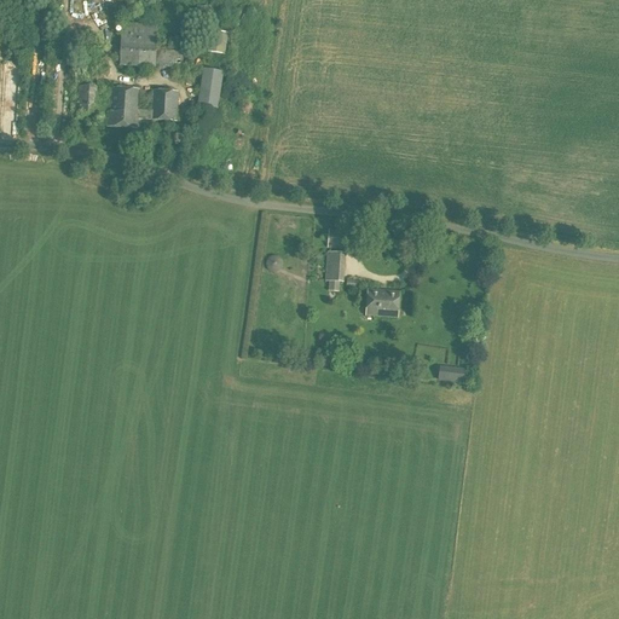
[(156,46),(157,25),(121,24),(119,67),(155,68),(183,68),(183,46),(156,46)]
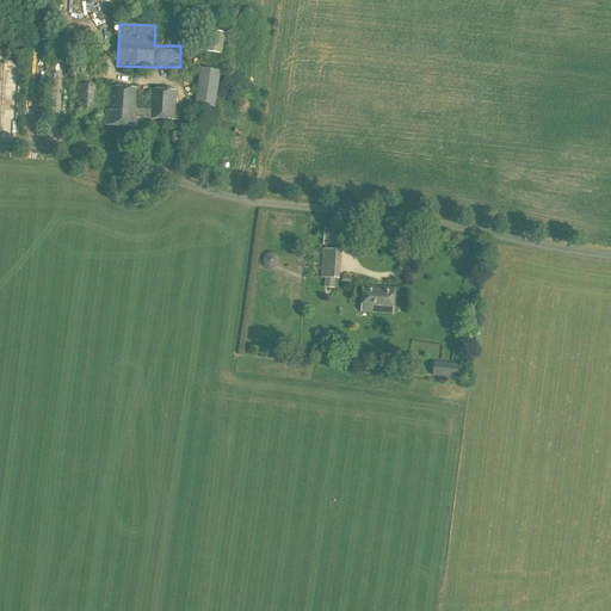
[(222,54),(226,34),(208,31),(204,51),(222,54)]
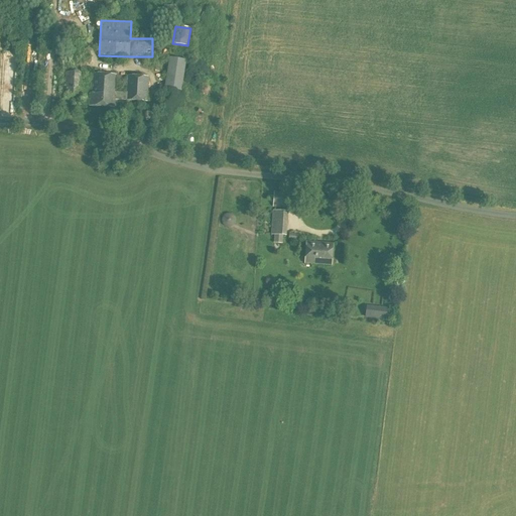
[(181,91),(186,59),(169,57),(164,89),(181,91)]
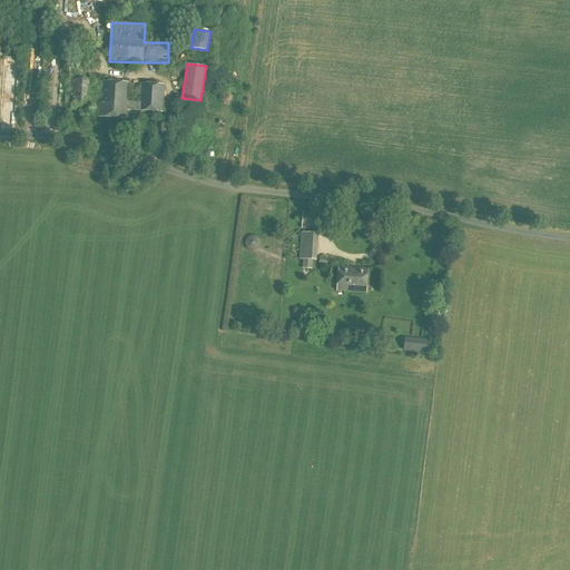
[(89,102),(90,81),(74,80),(72,101),(89,102)]
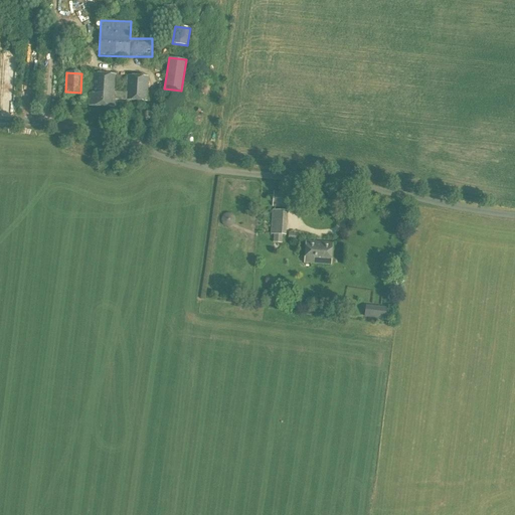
[(113,100),(114,93),(115,75),(92,74),(91,95),(89,94),(88,106),(113,107),(113,100)]
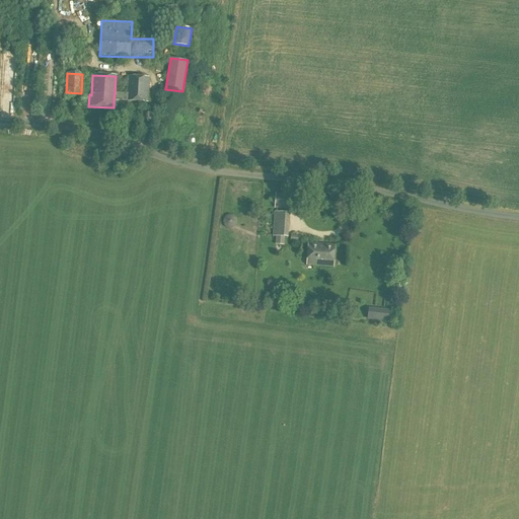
[(115,93),(114,100),(147,101),(148,78),(128,77),(127,93),(115,93)]
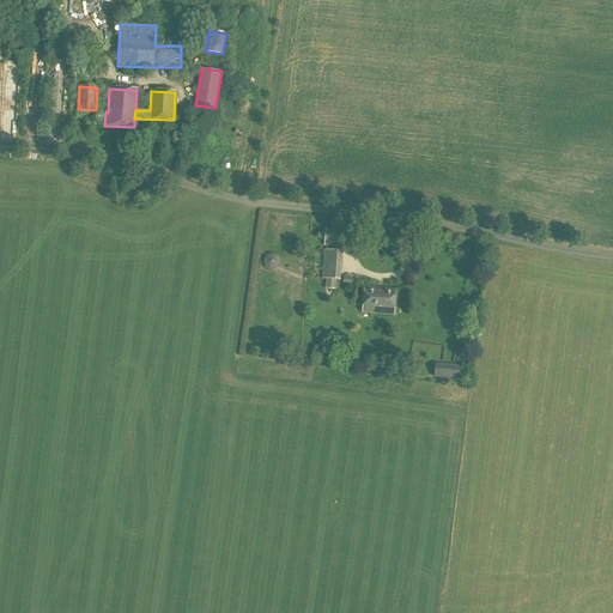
[(341,247),(343,230),(326,229),(325,246),(341,247)]
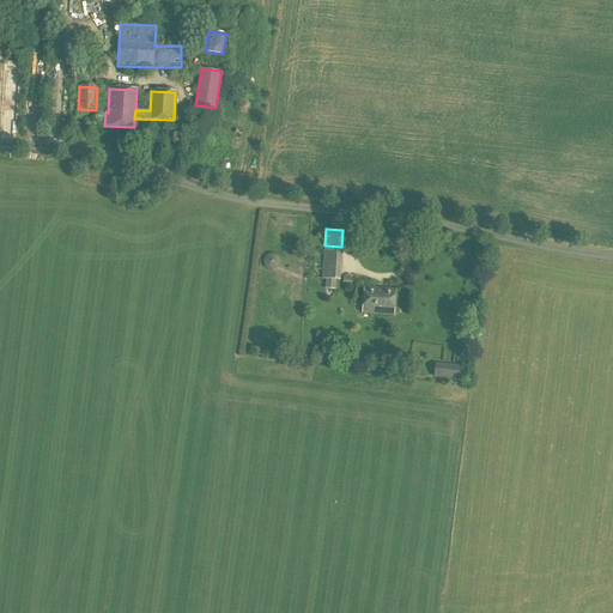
[(339,279),(340,252),(326,250),(325,278),(326,278),(325,290),(335,290),(335,279),(339,279)]
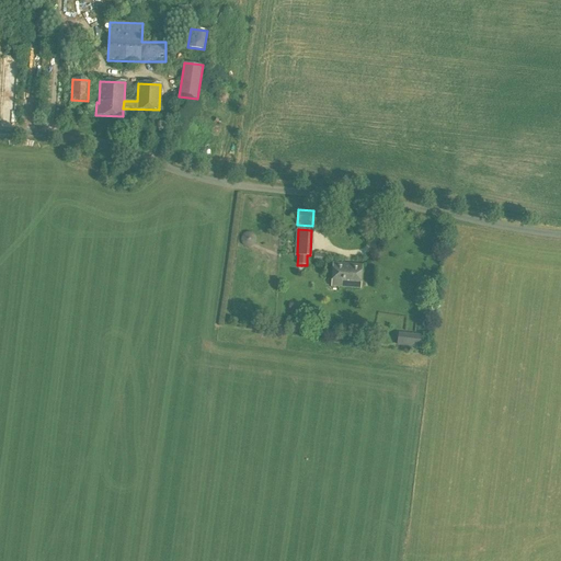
[(359,289),(361,265),(332,263),(330,287),(359,289)]
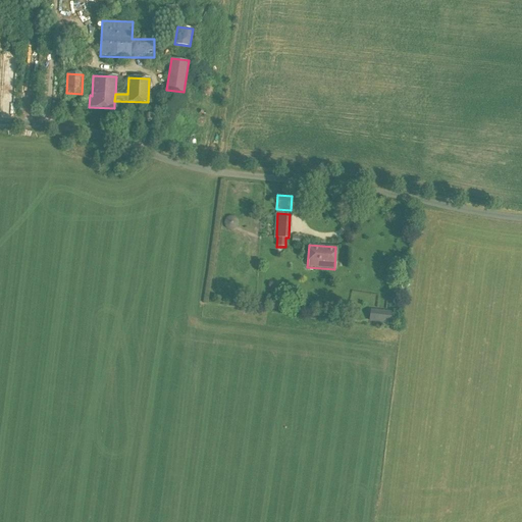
[(392,312),(377,310),(376,322),(390,323),(392,312)]
